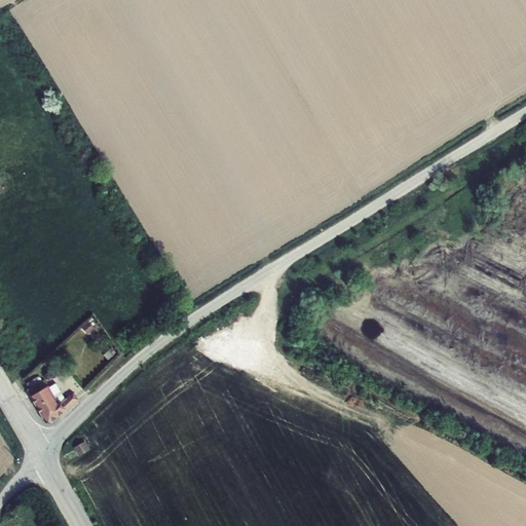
[(82,325),(94,339),(103,332),(92,317),(82,325)]
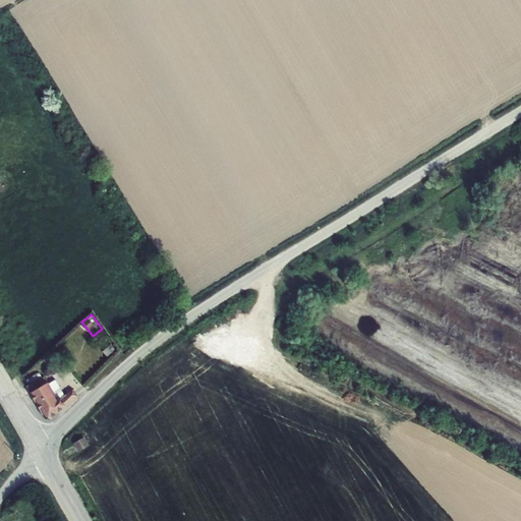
[(111,344),(102,351),(106,357),(115,350),(111,344)]
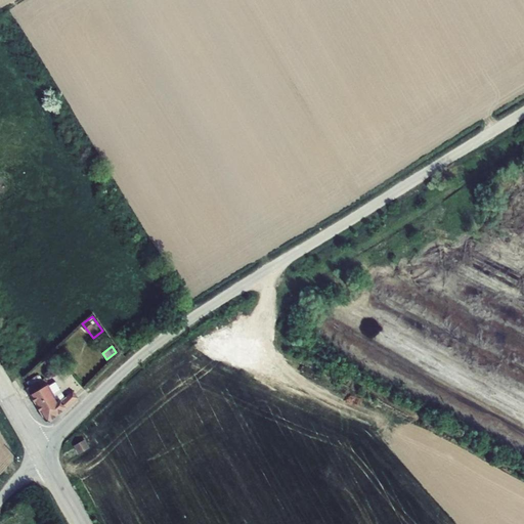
[(26,388),(30,394),(48,384),(44,378),(39,380),(37,376),(26,382),(29,386),(26,388)]
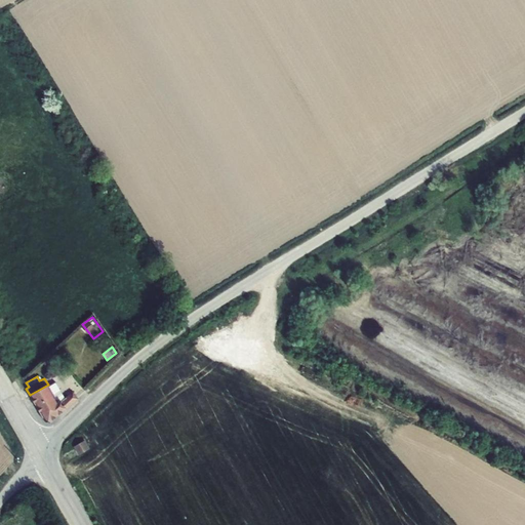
[(57,402),(61,400),(67,408),(78,398),(73,391),(65,397),(55,382),(49,386),(57,402)]
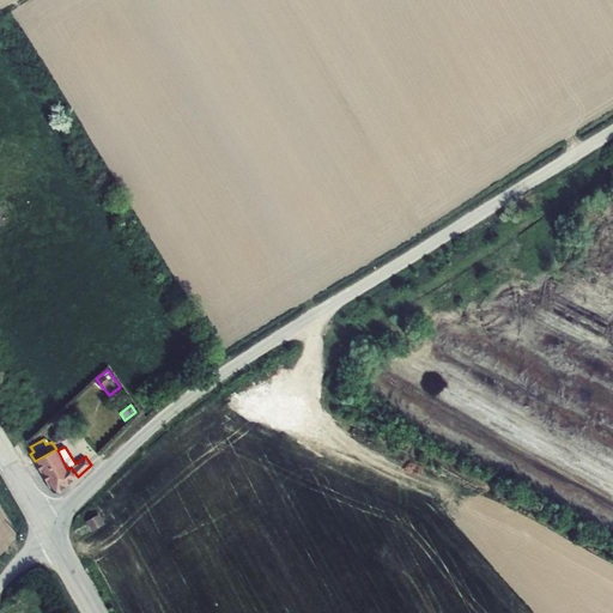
[(56,449),(35,461),(53,492),(59,493),(78,477),(71,467),(67,469),(58,450),(56,449)]
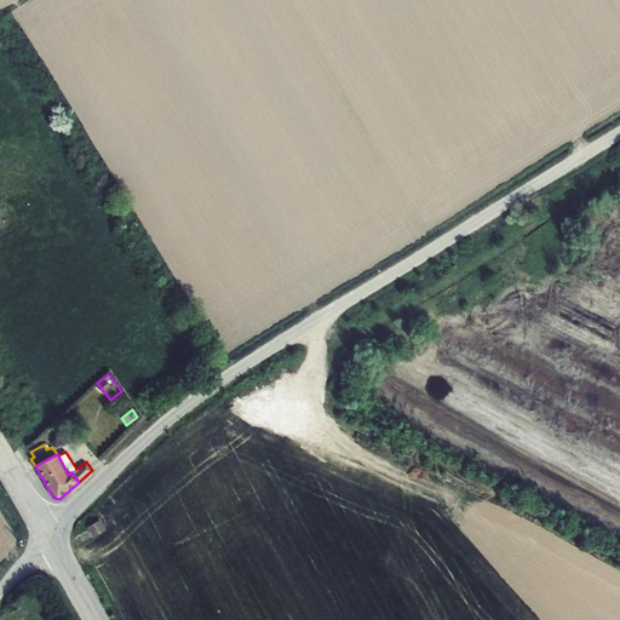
[(93,537),(105,529),(99,520),(87,527),(93,537)]
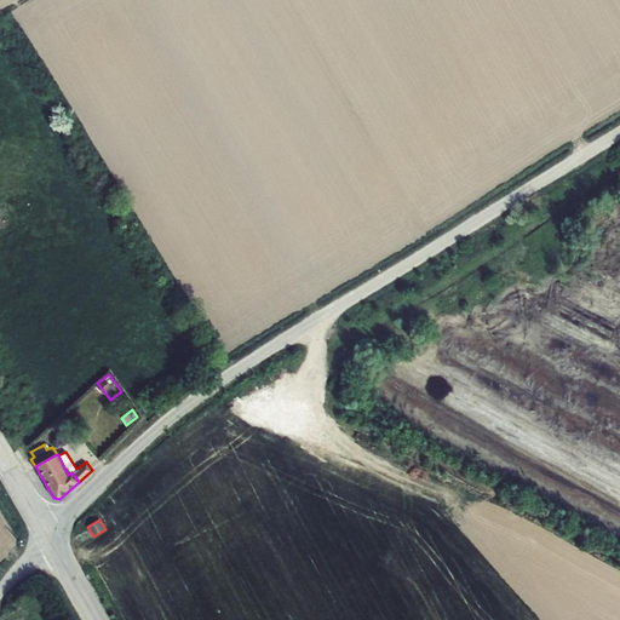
All buildings are outlined.
